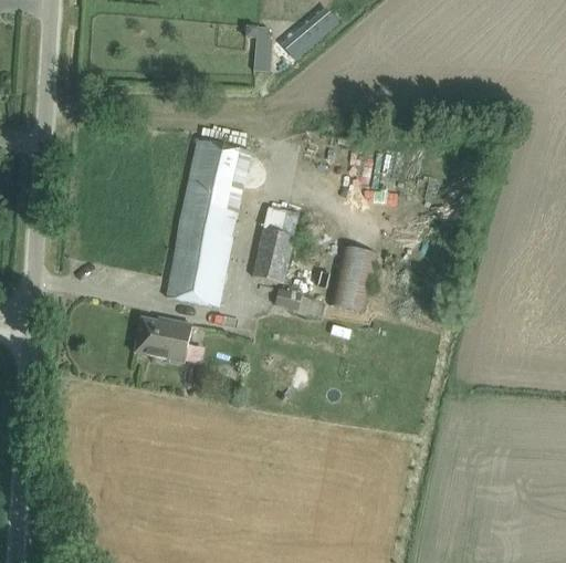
[(218,308),(245,173),(250,150),(198,141),(167,296),(218,308)]
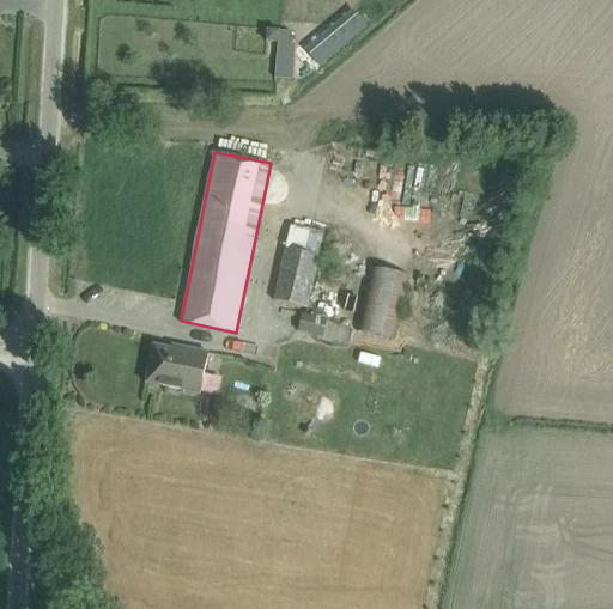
[(309,305),(323,231),(287,223),(272,298),(309,305)]
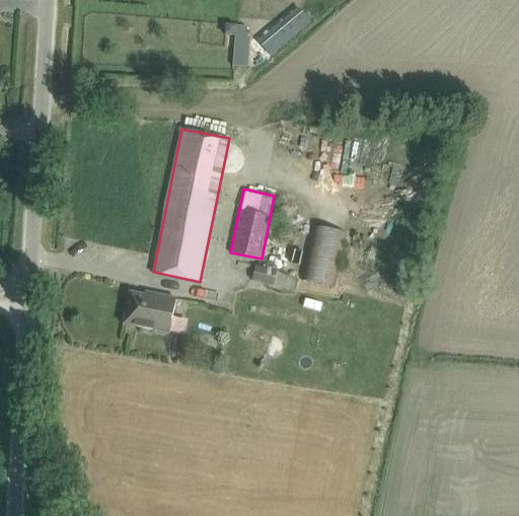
[(345,246),(348,233),(315,225),(302,276),(335,285),(345,246)]
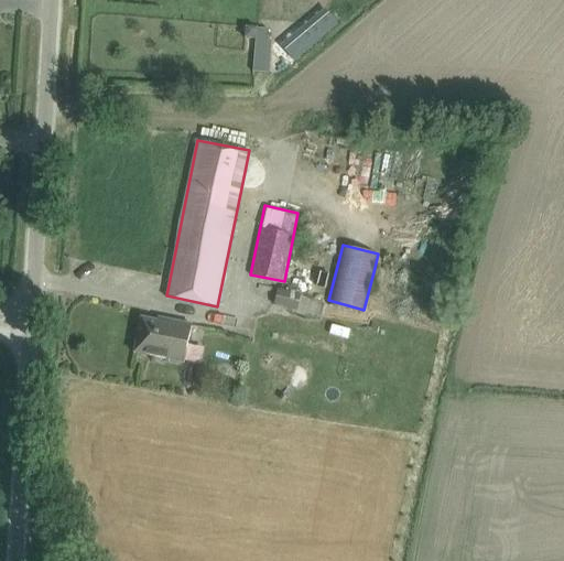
[(299,308),(301,297),(279,291),(275,302),(299,308)]
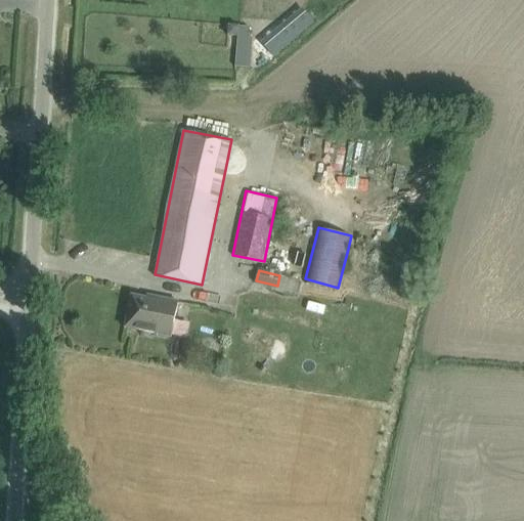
[(157,299),(151,298),(132,294),(125,326),(171,335),(178,300),(157,296),(157,299)]
